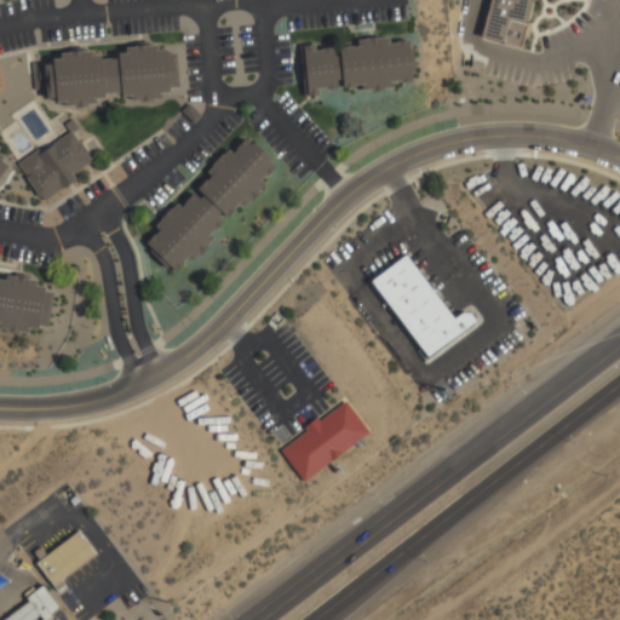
[(488,0),(481,39),(522,47),(532,0),(488,0)]
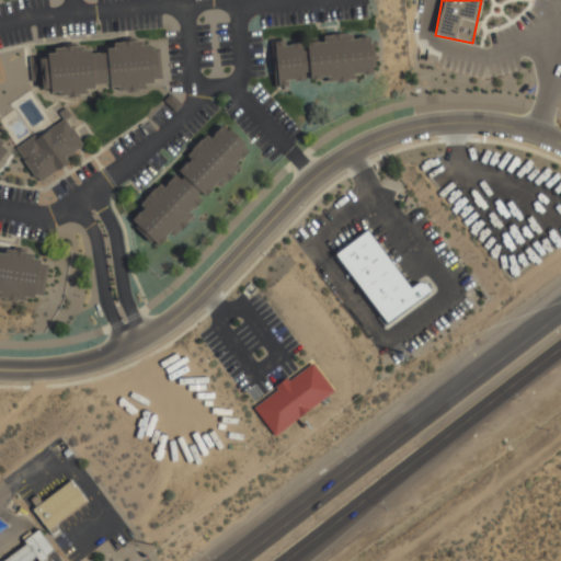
[(271,42),(284,39),(285,46),(290,45),(290,44),(301,43),(302,50),(308,49),(307,42),(318,41),(318,43),(323,42),(323,36),(331,35),(331,34),(344,33),(344,34),(351,34),(352,39),(358,38),(358,37),(368,36),(369,44),(373,44),(375,66),(371,66),(373,73),(362,75),(362,73),(355,73),(355,79),(346,80),(346,81),(338,82),(338,81),(328,81),(328,76),(320,77),(320,78),(310,79),(309,72),(305,72),(306,80),(296,81),(296,79),(287,80),(287,86),(275,87),(271,42)]
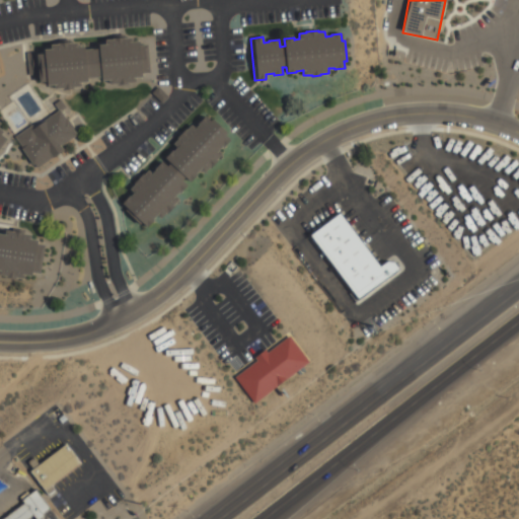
[(35,54),(44,54),(44,50),(51,50),(50,45),(58,45),(57,44),(70,43),(70,44),(77,43),(77,48),(83,47),(84,50),(98,49),(98,45),(105,45),(104,40),(113,39),(125,38),(125,39),(132,38),(132,43),(139,42),(139,45),(147,45),(149,73),(141,73),(142,76),(135,77),(135,81),(127,82),(127,84),(119,84),(119,83),(108,83),(108,79),(101,79),(100,77),(86,78),(86,81),(84,81),(84,82),(80,82),(80,86),(72,87),(72,88),(63,89),(63,88),(54,88),(54,84),(48,85),(48,84),(47,84),(47,81),(39,82),(38,74),(28,75),(26,53),(35,52),(35,54)]
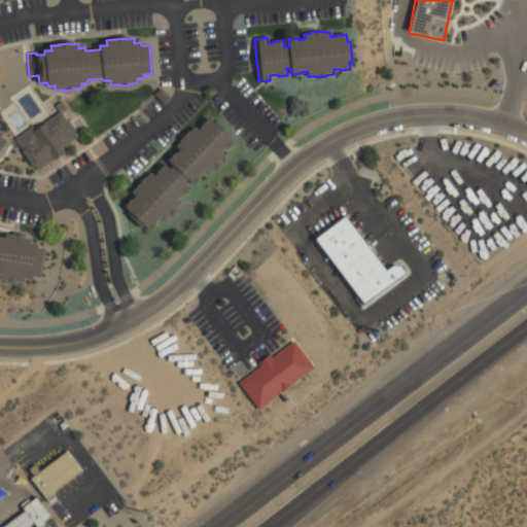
[(14,139),(32,127),(34,130),(61,111),(77,137),(61,148),(64,152),(36,171),(33,166),(32,168),(21,151),(23,150),(14,139)]
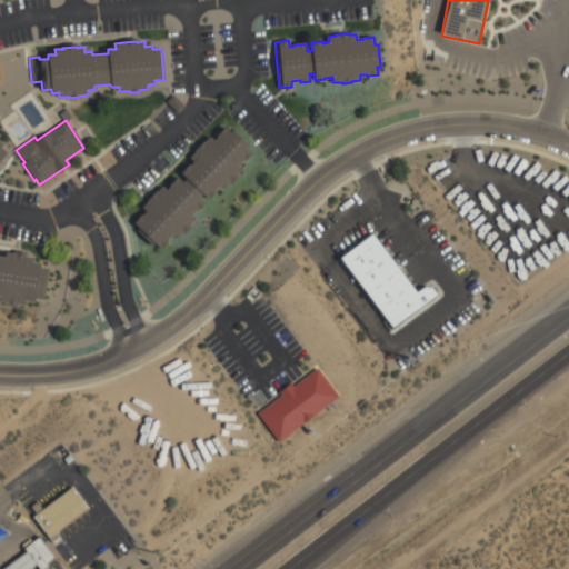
[(133,222),(141,215),(142,216),(147,211),(142,208),(148,202),(147,201),(156,191),(157,192),(162,187),(167,190),(170,187),(169,186),(189,165),(190,166),(193,161),(190,158),(195,152),(195,151),(203,141),(205,142),(210,137),(213,140),(218,136),(217,136),(225,127),(230,132),(232,130),(249,146),(247,148),(252,153),(245,161),(242,160),(238,165),(242,169),(237,176),(238,177),(229,185),(228,183),(222,190),(218,186),(215,190),(216,191),(198,210),(196,209),(191,215),(196,219),(190,225),(191,226),(182,235),(181,233),(176,240),(171,236),(167,240),(168,241),(161,249),(133,222)]
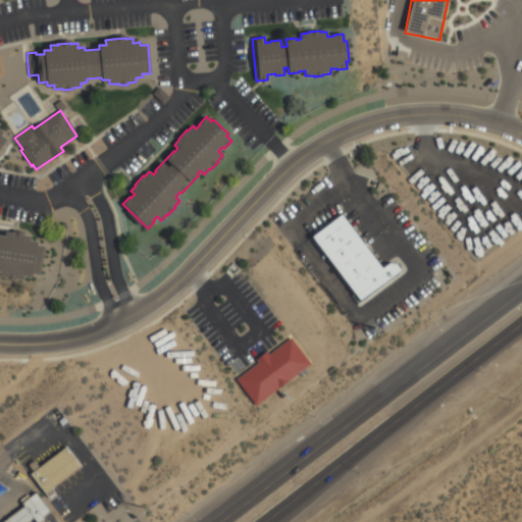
[(360,304),(403,274),(393,260),(381,268),(344,214),(312,236),(360,304)]
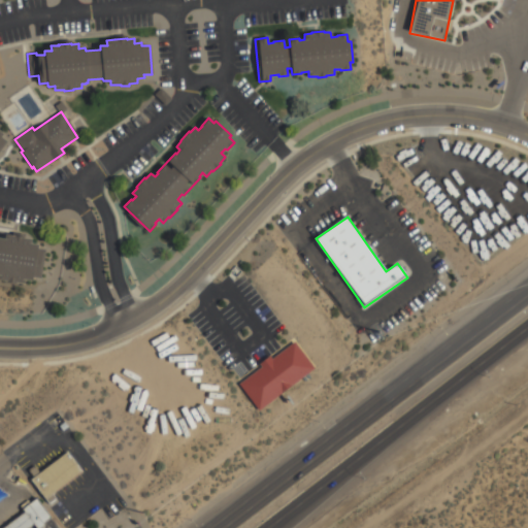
[(0,238),(4,239),(5,235),(12,236),(12,234),(25,237),(25,238),(31,239),(31,243),(37,244),(37,249),(44,250),(40,278),(32,277),(32,279),(25,278),(24,284),(14,282),(14,283),(7,282),(7,281),(0,278),(0,238)]
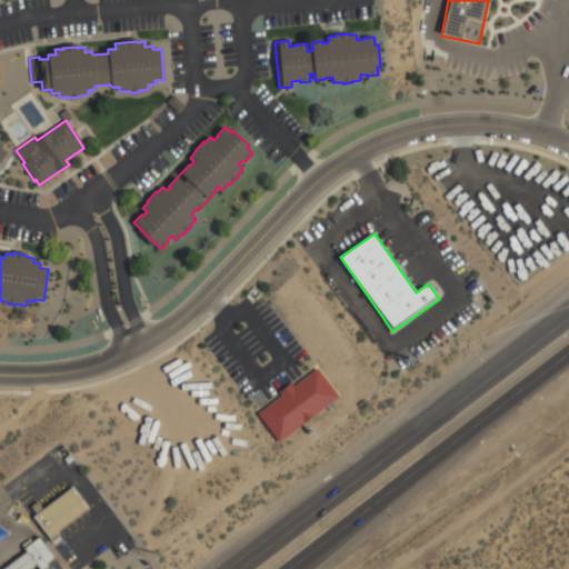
[(339,398),(318,368),(257,411),(278,441),(339,398)]
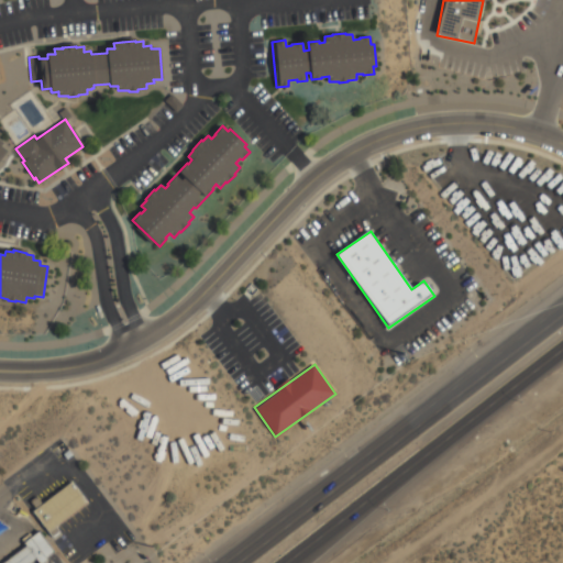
[(88,503),(70,481),(32,512),(50,533),(88,503)]
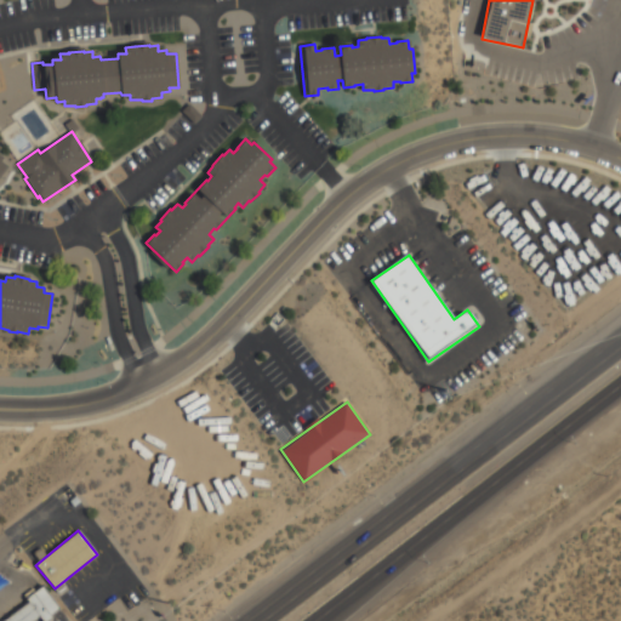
[(28,602),(1,620),(33,620),(40,616),(43,620),(56,620),(64,615),(41,585),(24,597),(28,602)]
